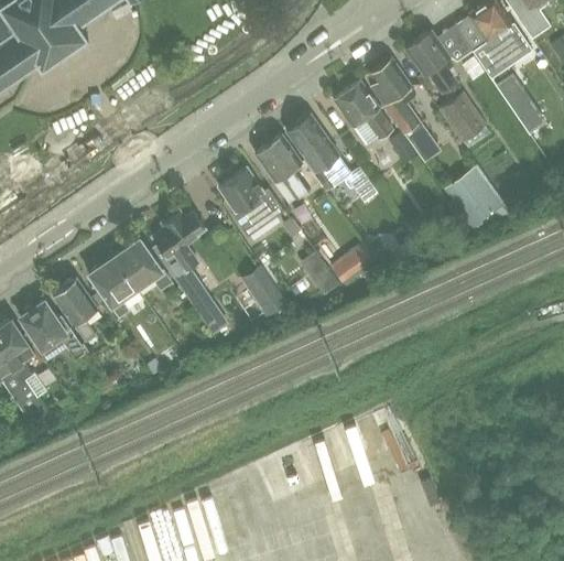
[(0,0),(0,83),(38,58),(41,63),(88,31),(80,20),(108,0),(0,0)]
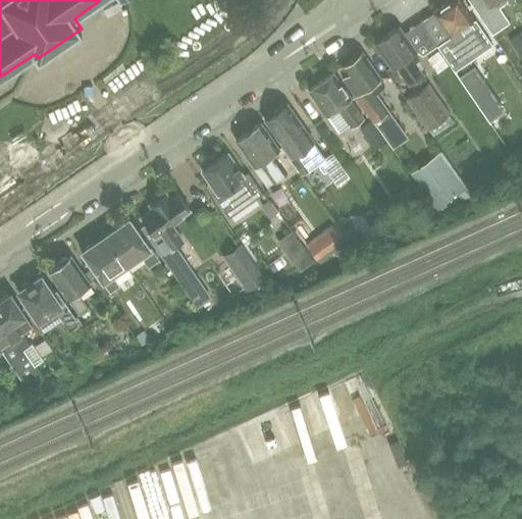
[(452,66),(455,64),(460,73),(482,58),(476,50),(477,49),(465,31),(475,23),(459,0),(455,0),(434,14),(451,38),(438,47),(452,66)]
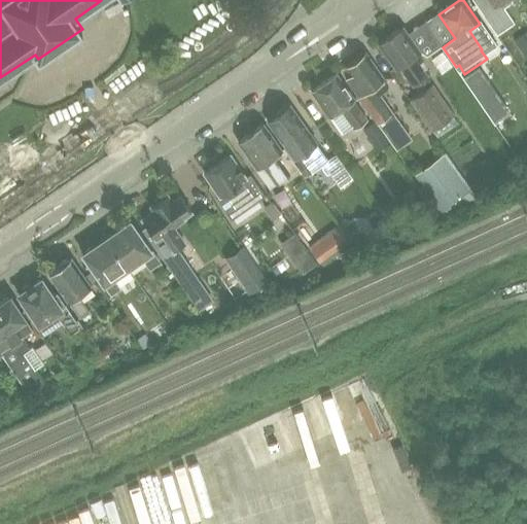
[(472,0),(498,37),(516,25),(505,9),(513,4),(514,0),(472,0)]
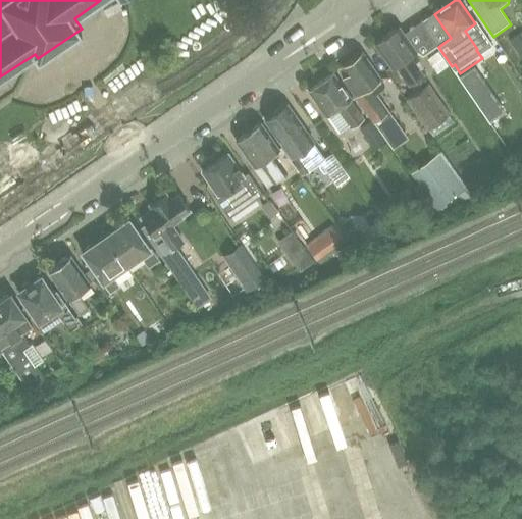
[(397,67),(411,87),(424,78),(410,58),(418,52),(401,28),(376,45),(394,69),(397,67)]
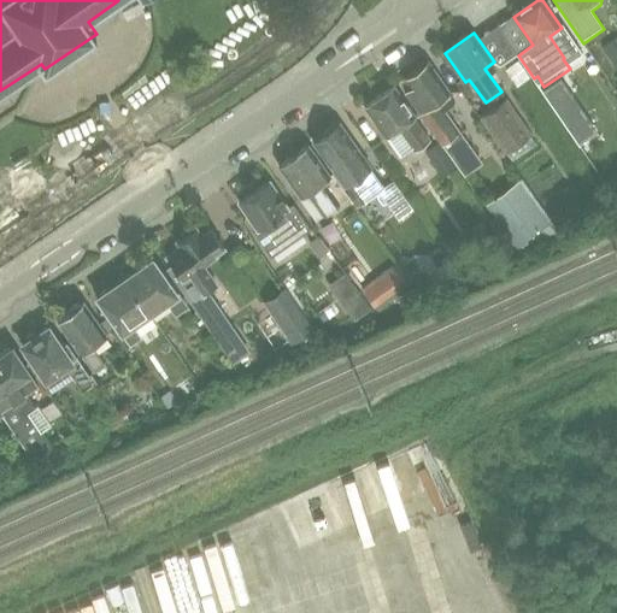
[(616,71),(616,39),(601,51),(616,72),(616,71)]
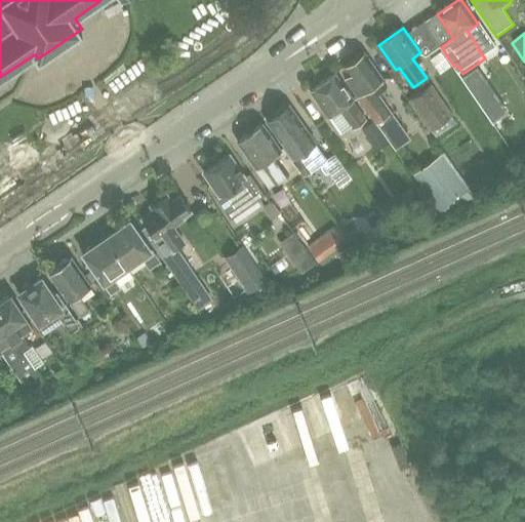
[(409,143),(391,115),(377,96),(387,90),(387,84),(366,54),(347,68),(352,76),(345,80),(357,98),(359,97),(397,152),(409,143)]
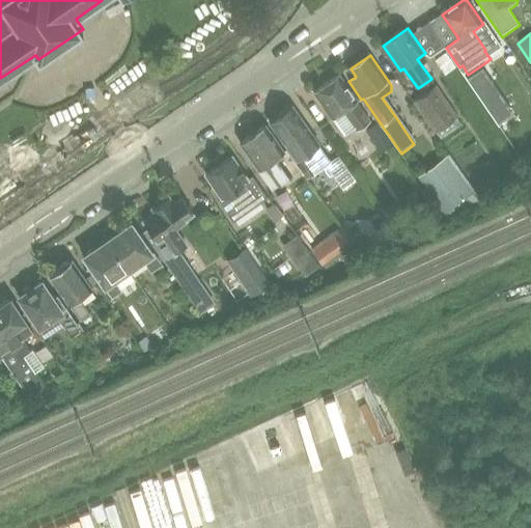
[(343,112),(357,132),(370,122),(357,103),(359,102),(340,75),(314,93),(333,119),(343,112)]
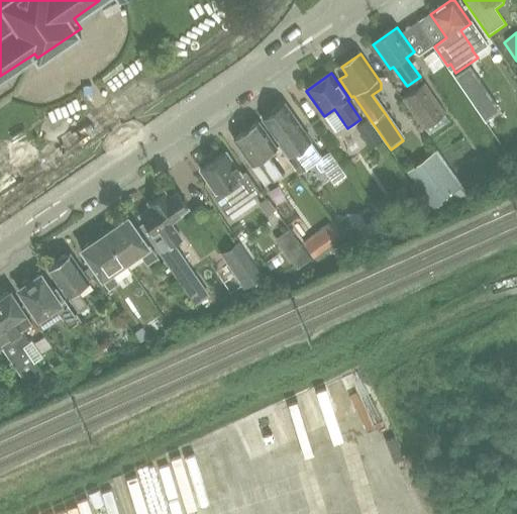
[(436,107),(422,87),(404,99),(423,127),(439,116),(434,109),(436,107)]
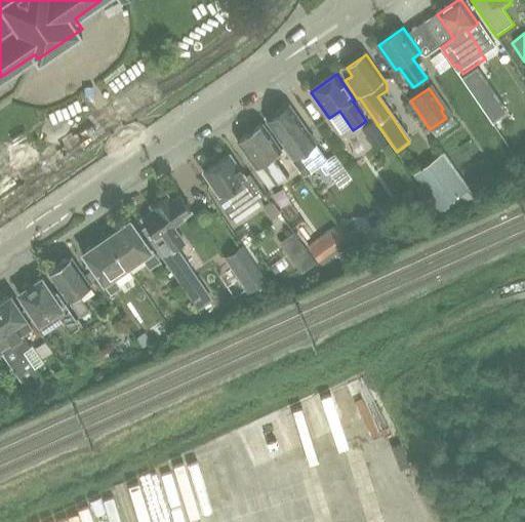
[(268,121),(292,157),(299,152),(293,144),(297,141),(306,152),(316,145),(289,107),(268,121)]
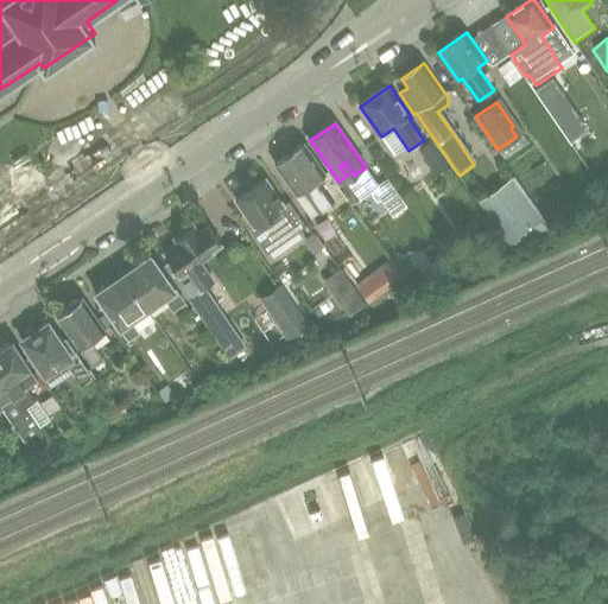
[(450,167),(432,141),(419,151),(436,176),(450,167)]
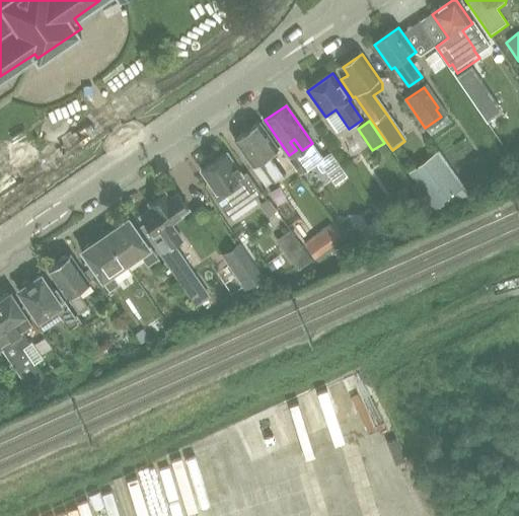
[(274,152),(279,148),(261,124),(235,141),(262,177),(270,171),(276,179),(287,171),(274,152)]
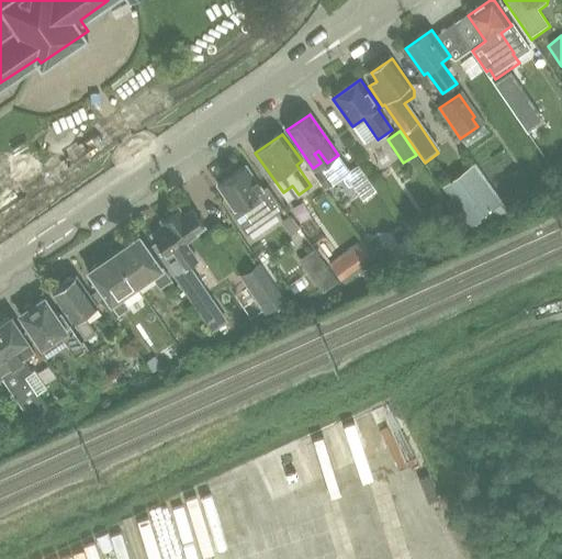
[(326,191),(337,183),(325,166),(314,175),(326,191)]
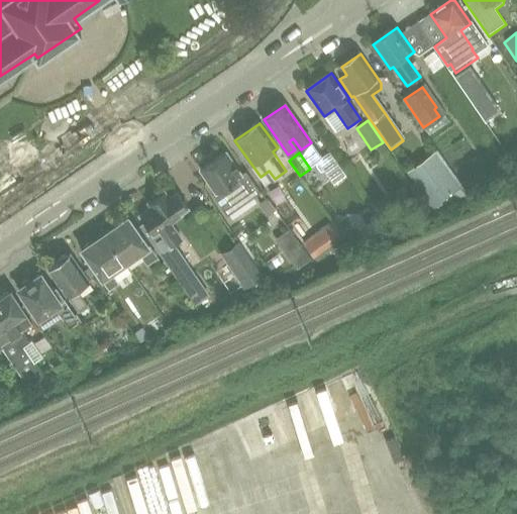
[(253,205),(257,210),(266,204),(262,199),(263,198),(245,174),(242,176),(227,153),(201,172),(217,195),(218,194),(224,203),(242,190),(252,205),(253,205)]
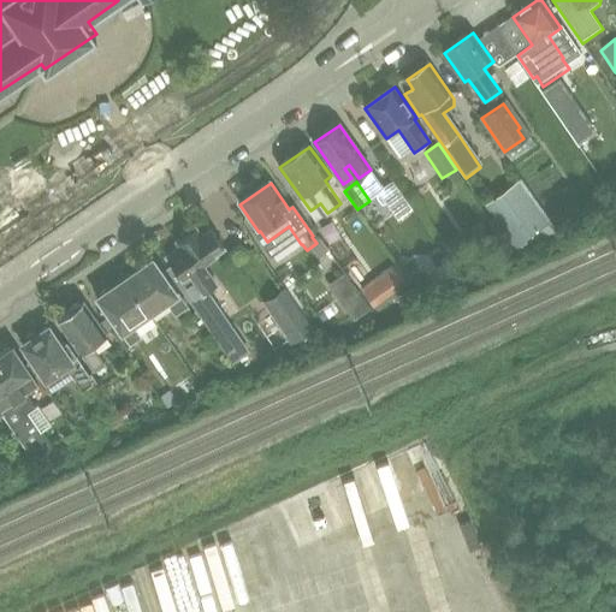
[(398,220),(412,211),(391,183),(378,192),(398,220)]
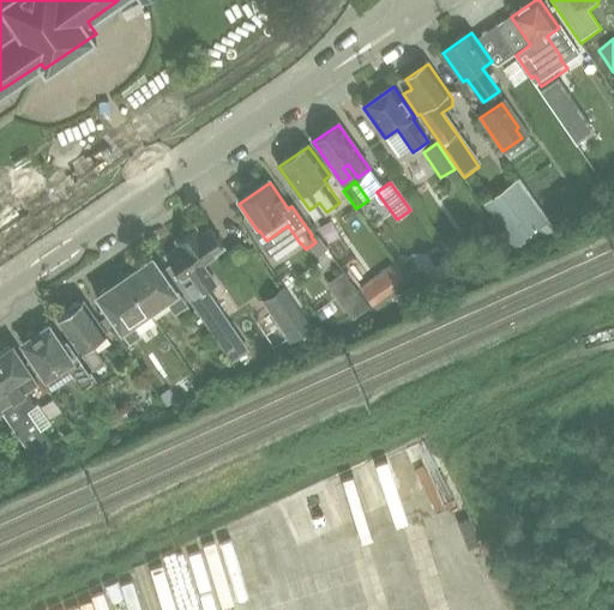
[(547,224),(516,182),(483,205),(513,248),(547,224)]
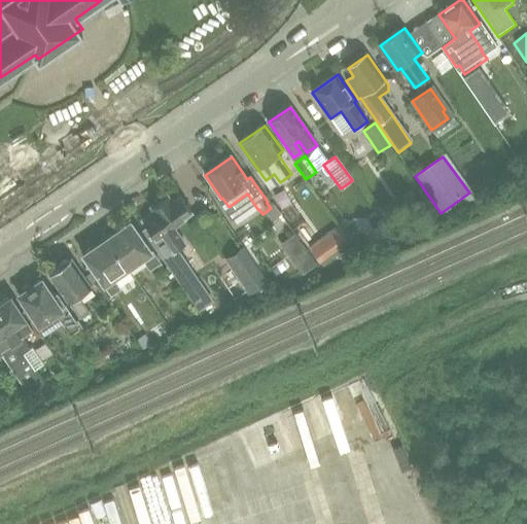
[(145,234),(165,262),(178,251),(186,246),(174,229),(186,221),(184,218),(191,213),(181,199),(174,204),(173,201),(172,202),(169,197),(166,199),(162,198),(156,202),(156,205),(152,208),(156,213),(144,221),(150,231),(145,234)]
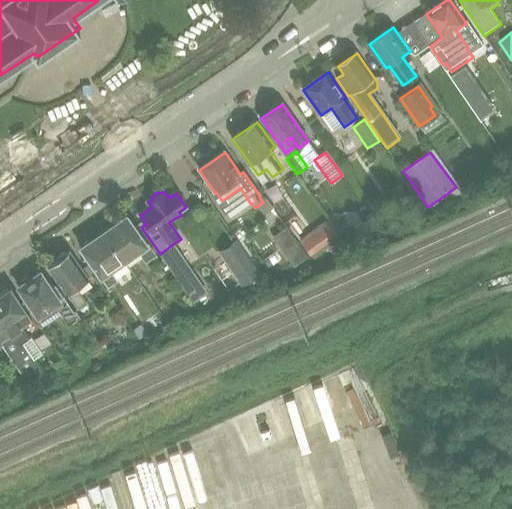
[(155,256),(128,216),(105,232),(125,261),(139,251),(147,262),(155,256)]
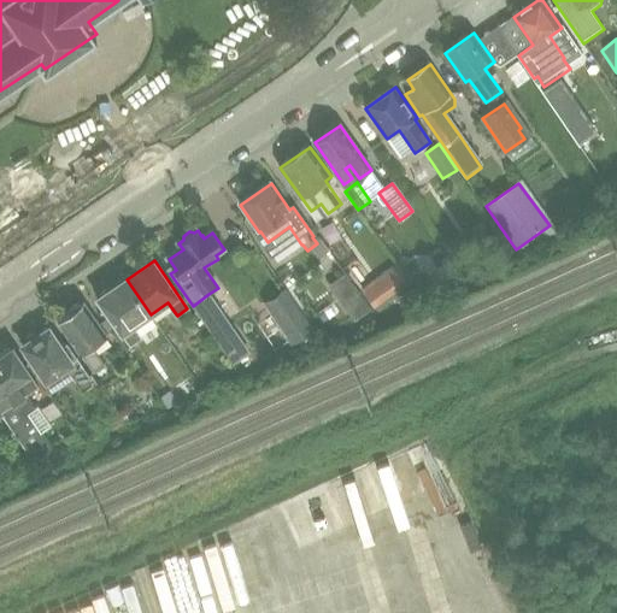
[(412,289),(397,265),(360,290),(377,314),(412,289)]
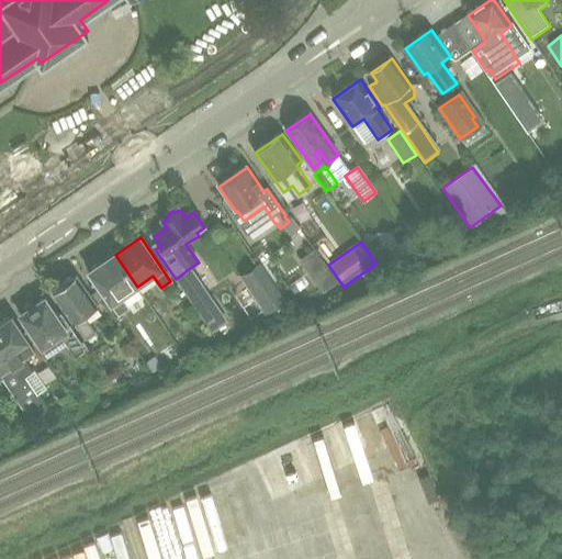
[(137,287),(115,255),(90,271),(121,315),(130,310),(121,298),(137,287)]
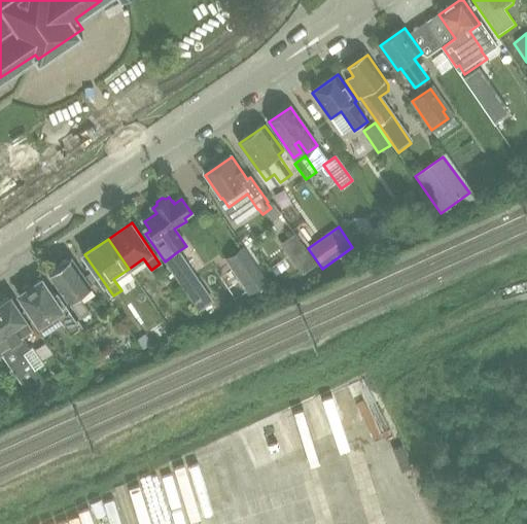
[(268,284),(244,248),(224,260),(249,297),(268,284)]
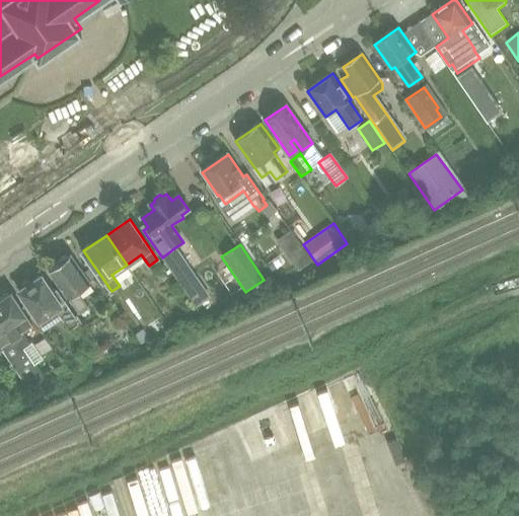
[(204,290),(175,247),(162,258),(198,308),(203,304),(197,295),(204,290)]
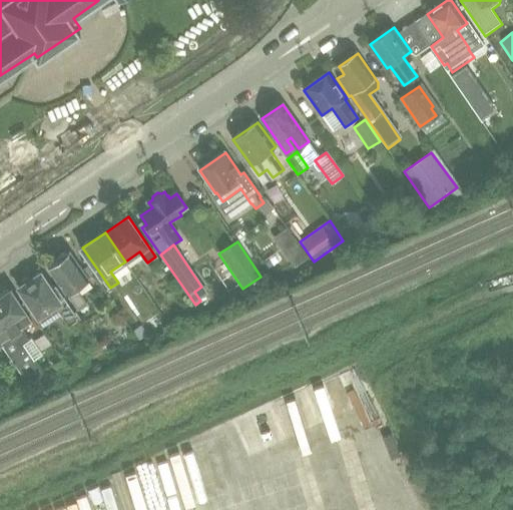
[(299,247),(286,257),(295,269),(308,259),(299,247)]
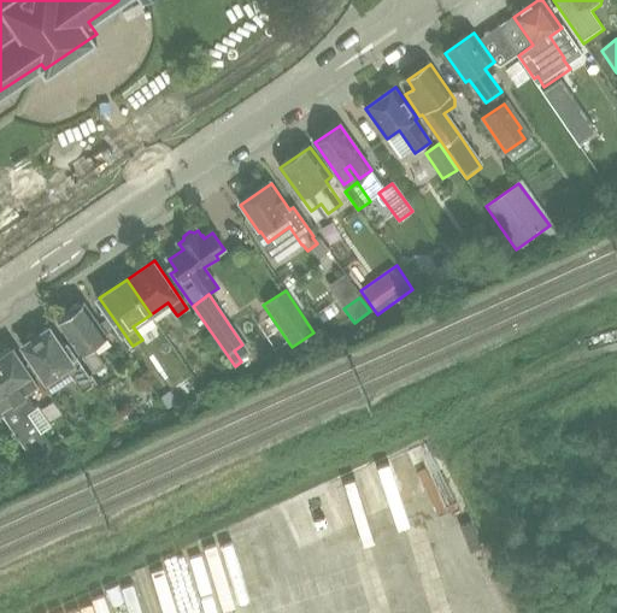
[(82,353),(97,373),(106,366),(98,353),(89,354),(86,349),(106,335),(100,326),(86,305),(83,306),(78,305),(71,310),(71,314),(59,323),(81,353),(82,353)]
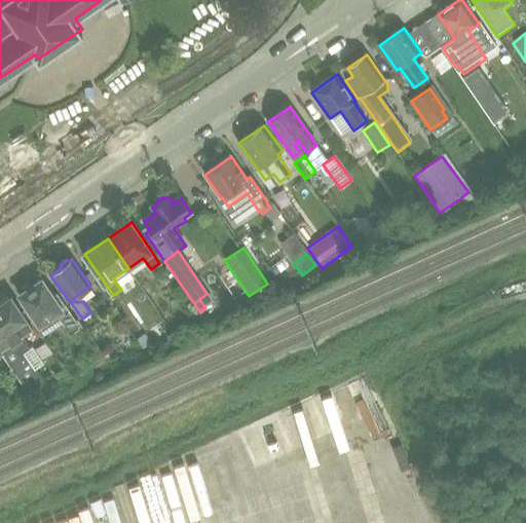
[(91,274),(85,278),(90,286),(97,283),(91,274)]
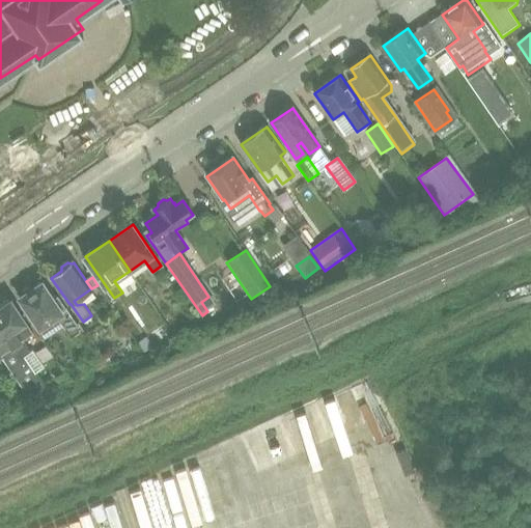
[(46,337),(58,329),(62,326),(71,339),(83,330),(78,324),(77,325),(59,297),(55,300),(43,282),(31,290),(28,289),(23,293),(23,296),(20,298),(40,328),(40,329),(46,337)]
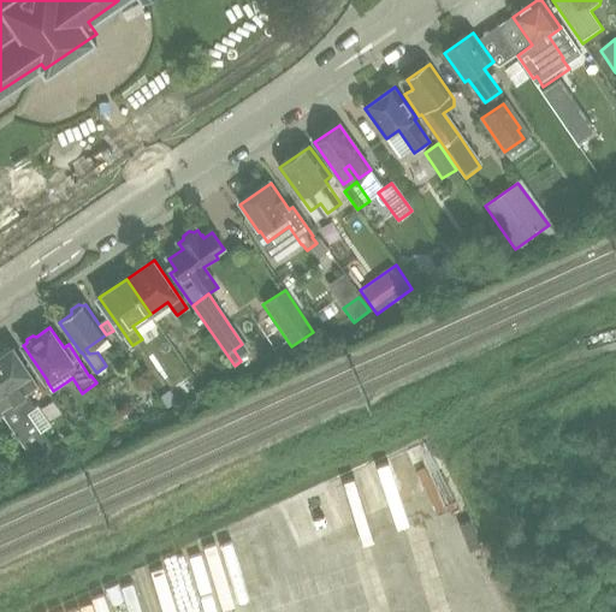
[(40,387),(13,349),(0,357),(0,381),(24,419),(29,415),(42,434),(52,427),(40,408),(36,410),(28,396),(40,387)]
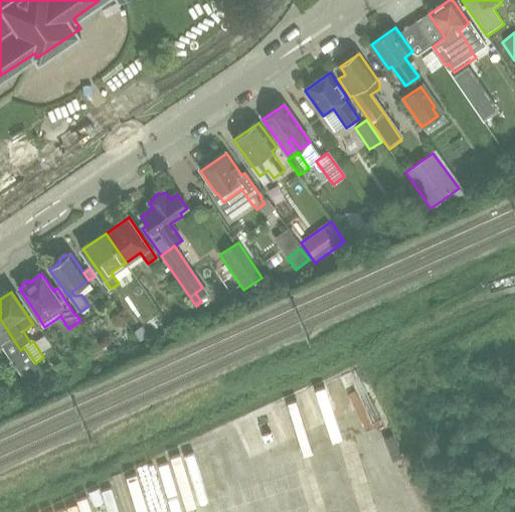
[(20,350),(0,319),(0,349),(3,348),(26,381),(40,372),(35,363),(24,347),(20,350)]
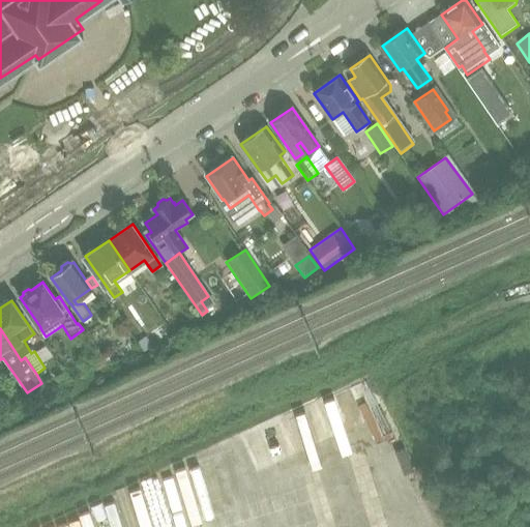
[(146,339),(139,344),(143,350),(151,346),(146,339)]
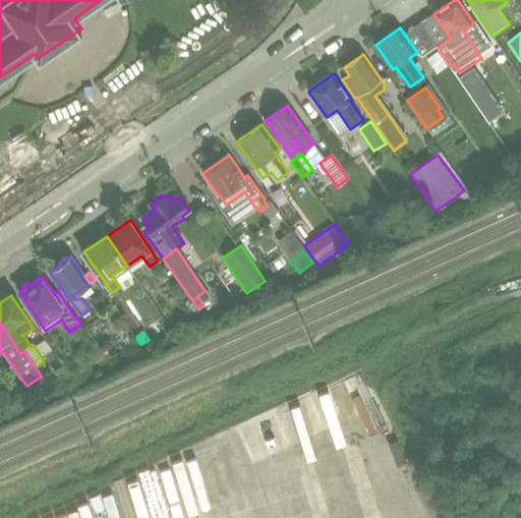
[(300,479),(188,505),(190,517),(254,517),(306,506),(300,479)]
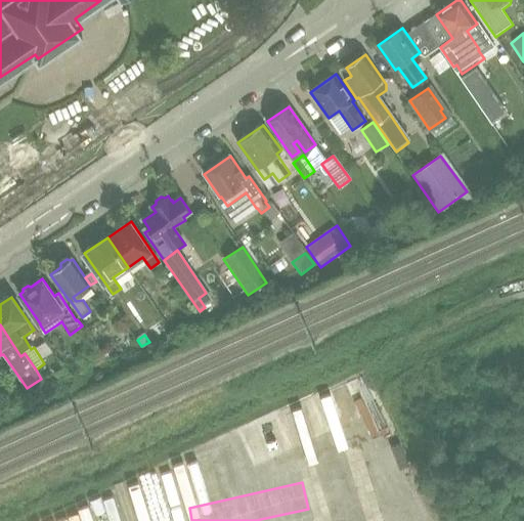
[(311,520),(315,519),(311,506),(284,514),(285,520),(311,520)]
